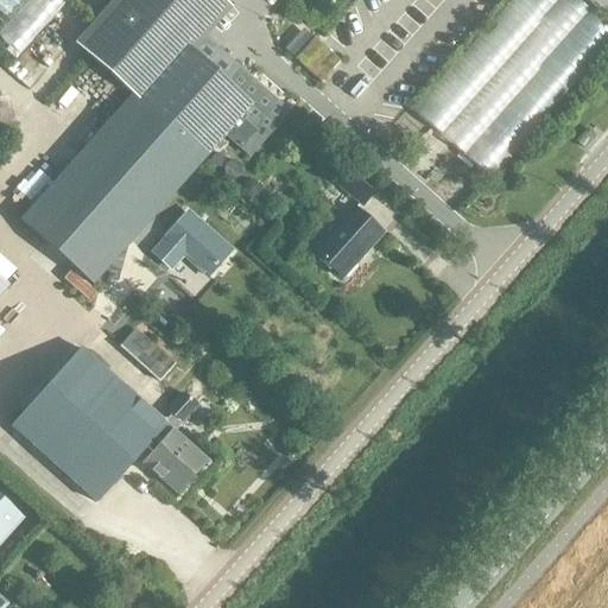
[(31,0),(0,35),(0,40),(14,55),(64,1),(63,0),(31,0)]
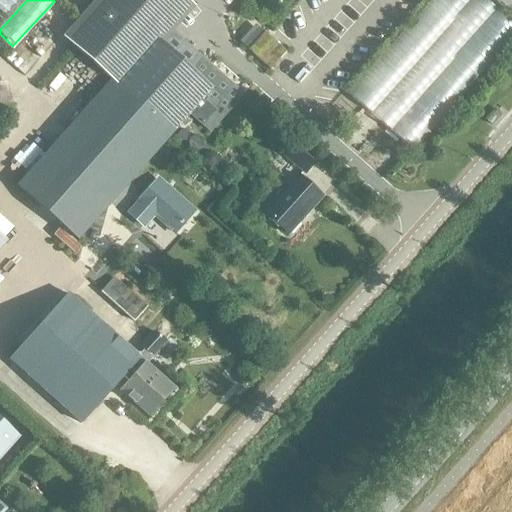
[(192,0),(103,0),(69,39),(116,80),(174,132),(190,115),(210,133),(244,95),(201,55),(191,67),(168,46),(201,8),(192,0)]
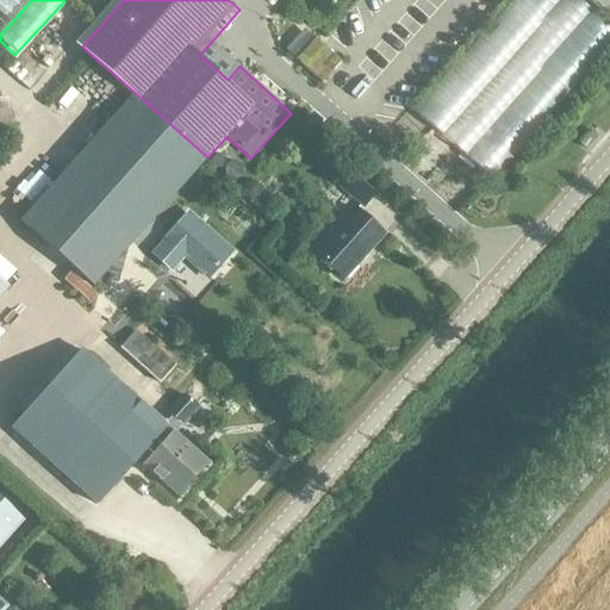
[(495,179),(609,44),(609,24),(582,0),(512,0),(416,112),(495,179)]
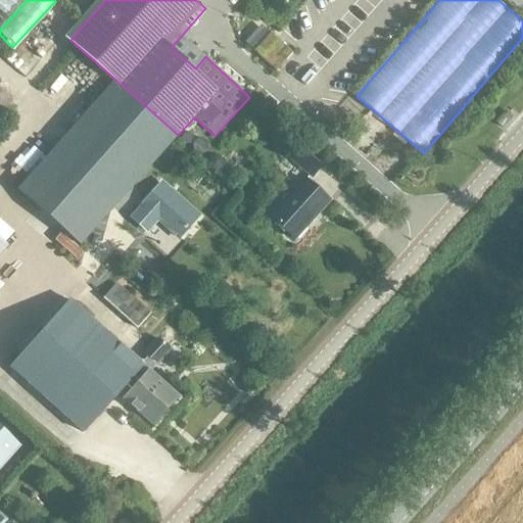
[(119,82),(24,187),(84,241),(178,135),(119,82)]
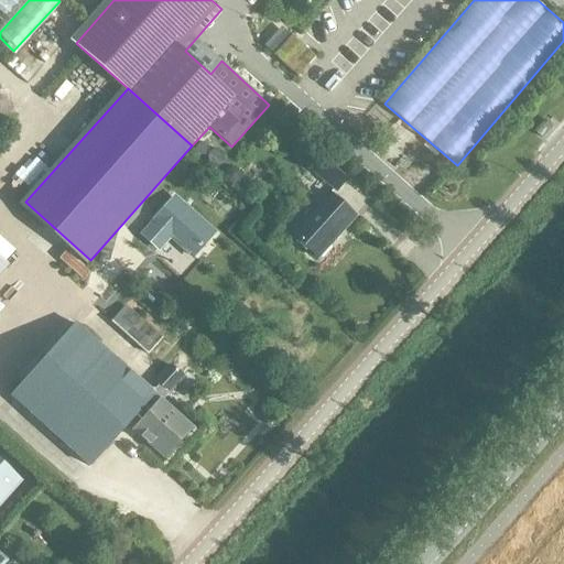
[(344,194),(355,182),(333,162),(323,173),(344,194)]
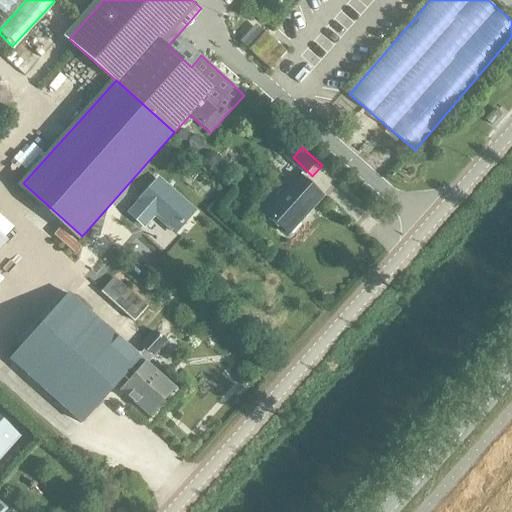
[(292,234),(325,198),(302,177),(269,213),(292,234)]
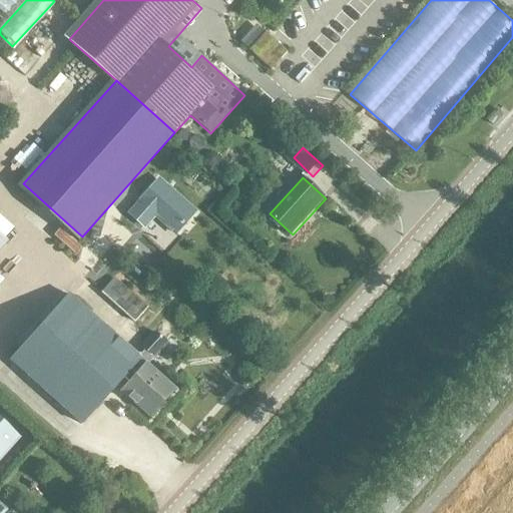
[(158,180),(128,213),(142,226),(153,214),(175,233),(194,212),(158,180)]
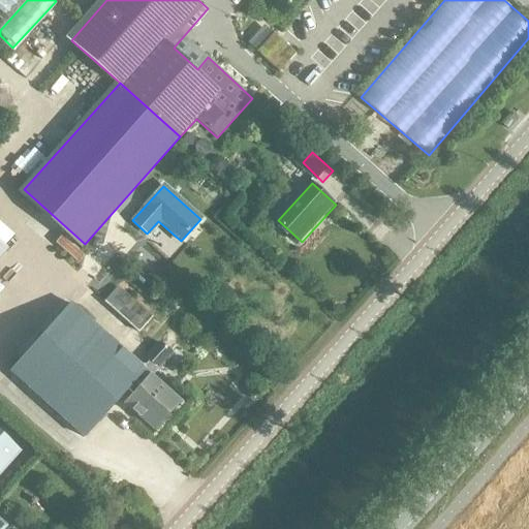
[(138,333),(152,317),(117,286),(103,303),(138,333)]
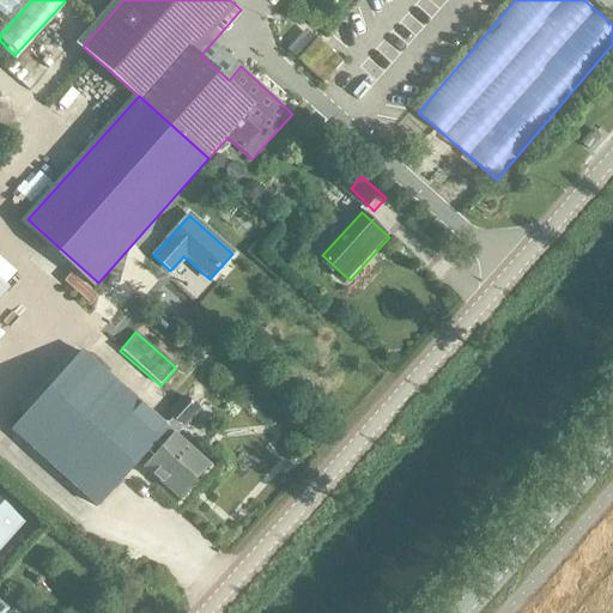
[(208,465),(176,437),(184,428),(190,435),(207,417),(192,402),(183,395),(169,411),(167,414),(174,420),(167,429),(82,353),(12,431),(98,508),(151,449),(158,455),(146,469),(178,498),(208,465)]
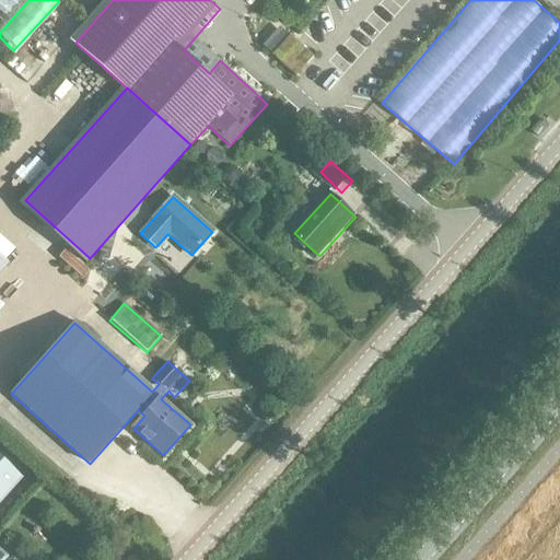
[(0,501),(21,479),(0,461),(0,501)]
